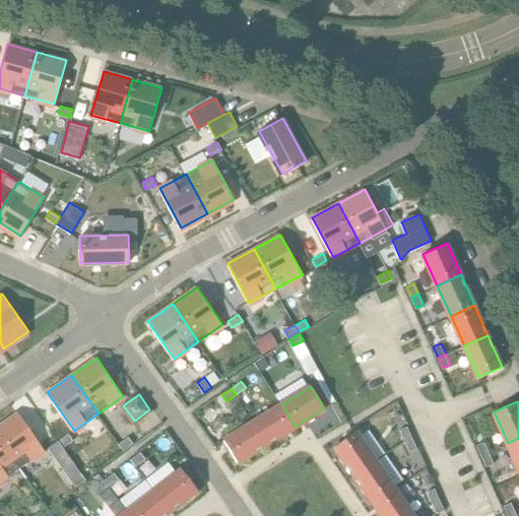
[(281,404),(253,422),(266,444),(295,427),(281,404)]
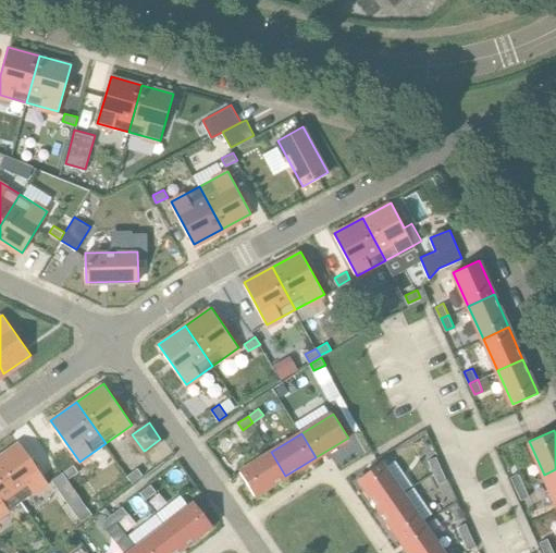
[(20,442),(0,455),(0,469),(22,502),(49,483),(20,442)]
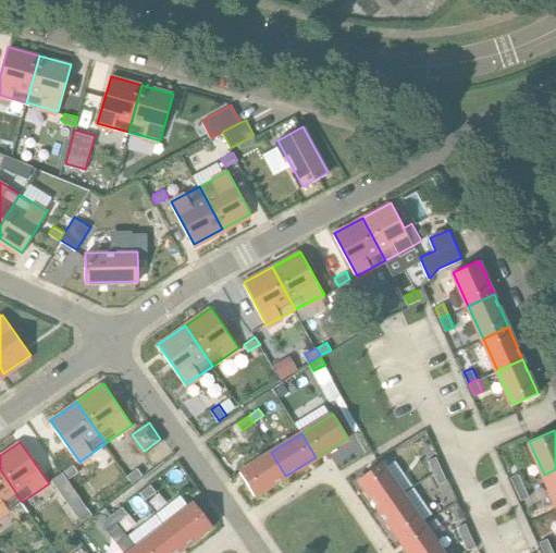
[(271,452),(239,470),(255,494),(285,476),(271,452)]
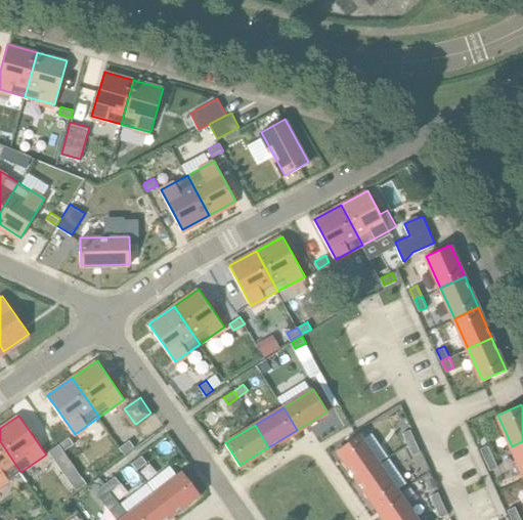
[(410,428),(403,432),(408,442),(416,439),(410,428)]
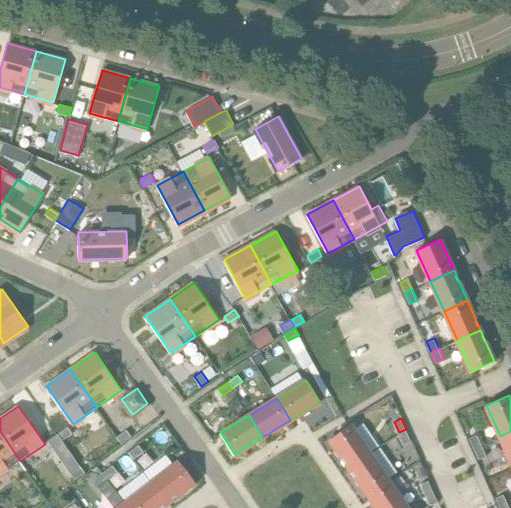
[(351,424),(330,439),(348,466),(370,452),(351,424)]
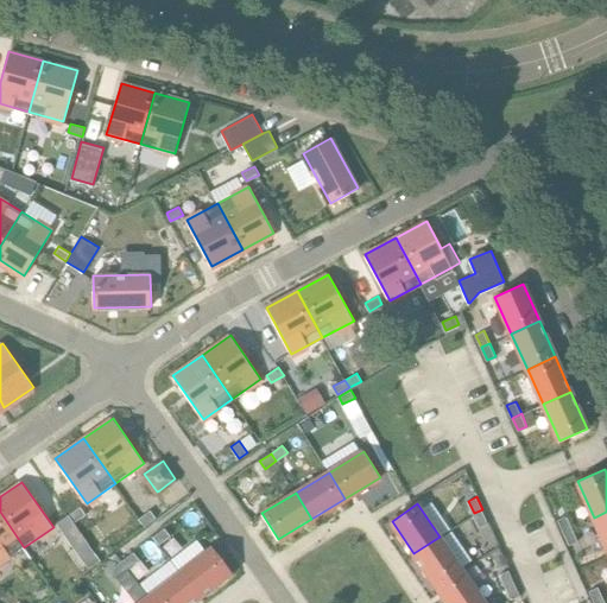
[(81,507),(70,515),(75,522),(87,514),(81,507)]
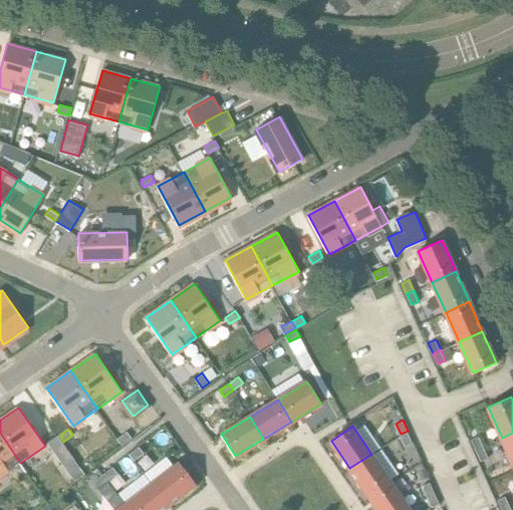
[(127,431),(117,438),(122,445),(132,438),(127,431)]
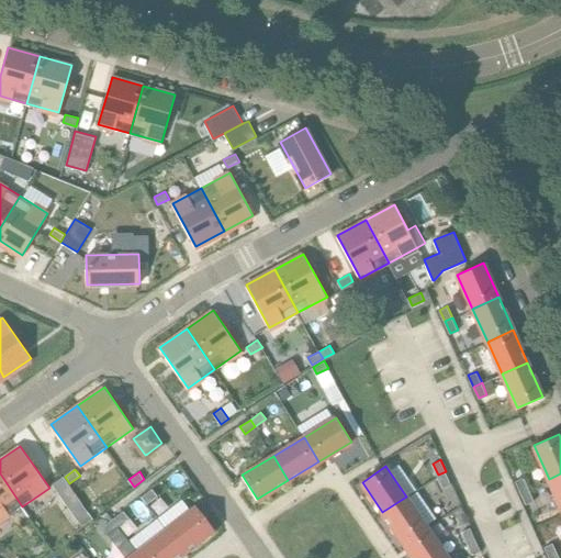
[(446,471),(438,475),(442,487),(451,483),(446,471)]
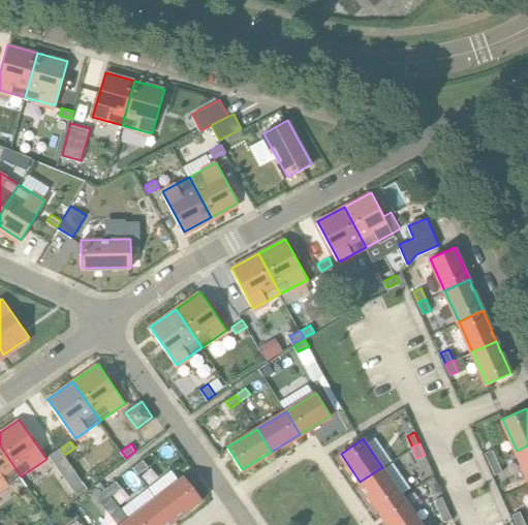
[(0,445),(0,491),(21,476),(0,445)]
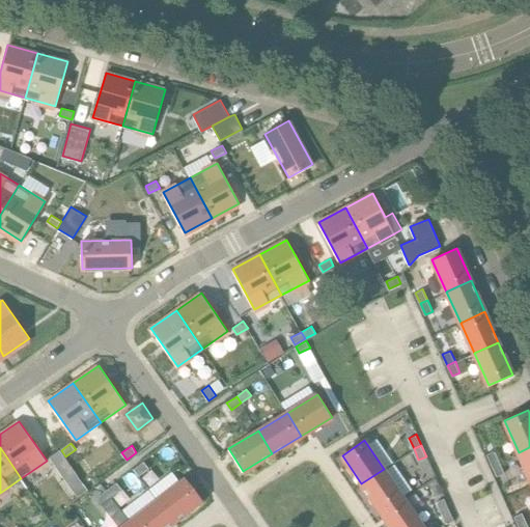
[(529,447),(519,452),(529,478),(529,447)]
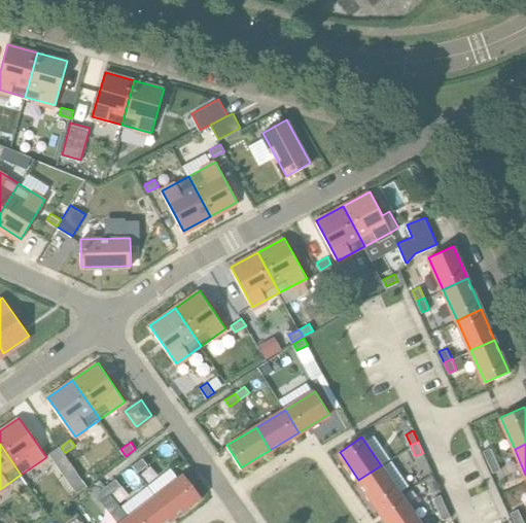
[(491,447),(483,450),(488,461),(495,457),(491,447)]
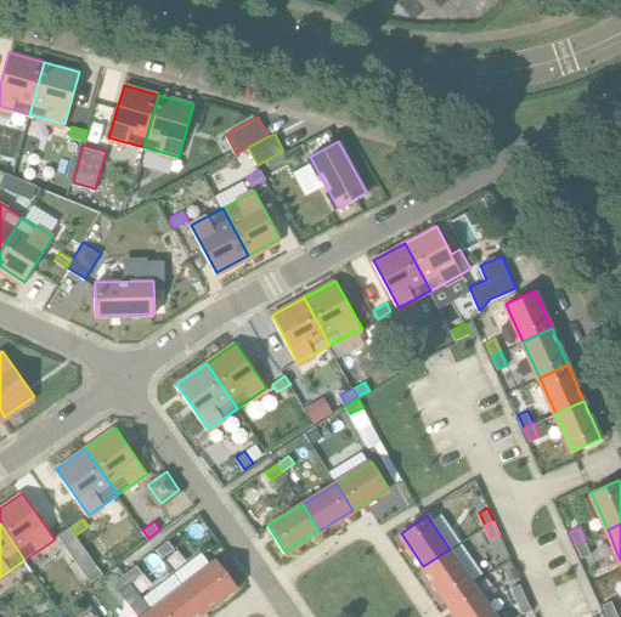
[(585,539),(576,544),(582,556),(591,553),(585,539)]
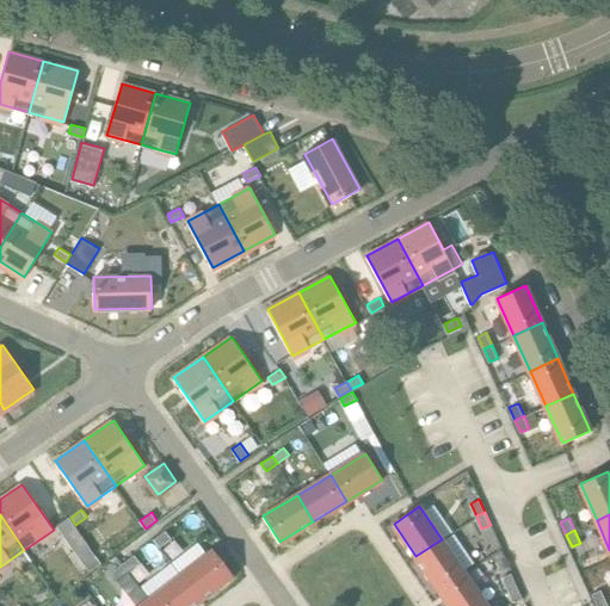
[(166,531),(154,539),(160,546),(172,538),(166,531)]
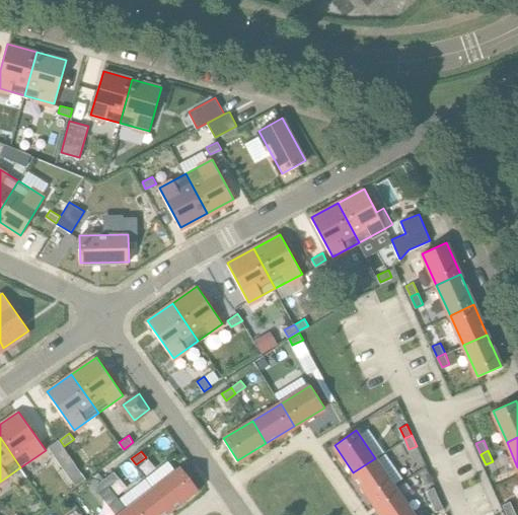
[(375,458),(353,472),(372,500),(393,486),(375,458)]
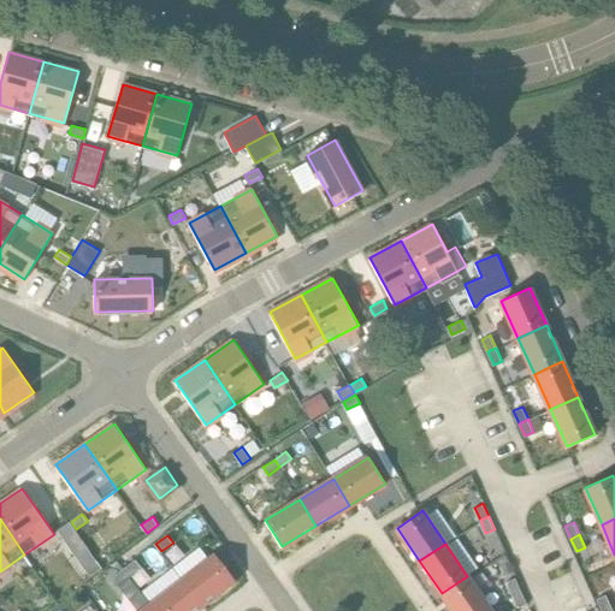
[(216,555),(183,579),(202,604),(235,579),(216,555)]
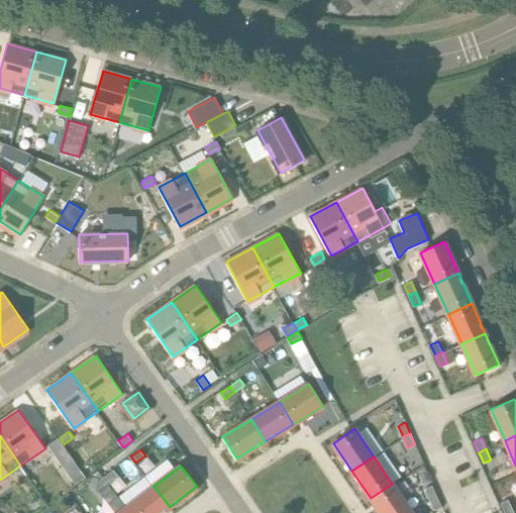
[(81,470),(71,477),(76,483),(86,476),(81,470)]
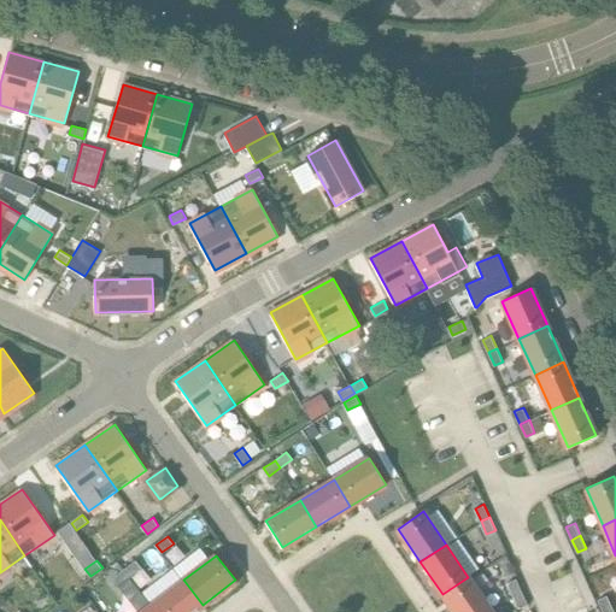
[(136,562),(124,570),(130,577),(141,569),(136,562)]
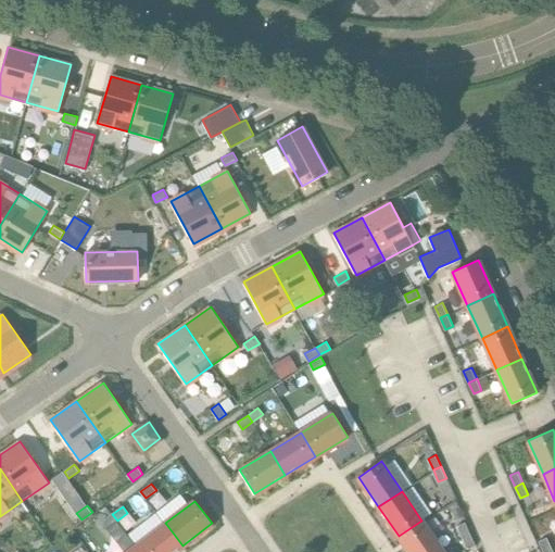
[(112,514),(102,522),(108,528),(117,521),(112,514)]
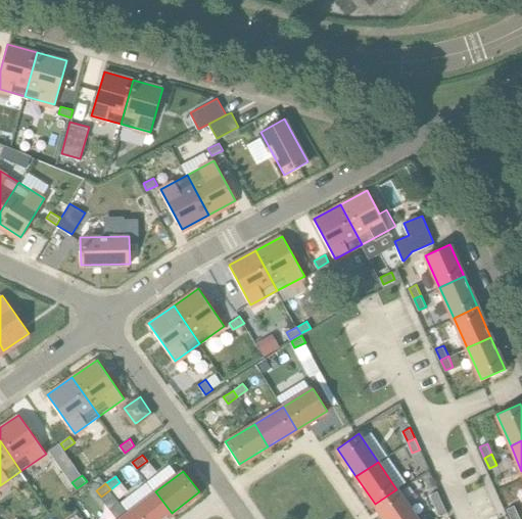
[(396,489),(375,504),(385,518),(412,518),(416,517),(396,489)]
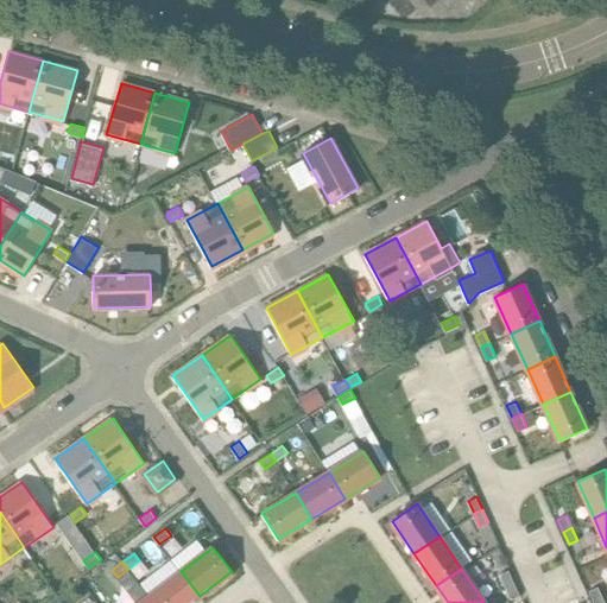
[(509,569),(500,573),(505,585),(514,582),(509,569)]
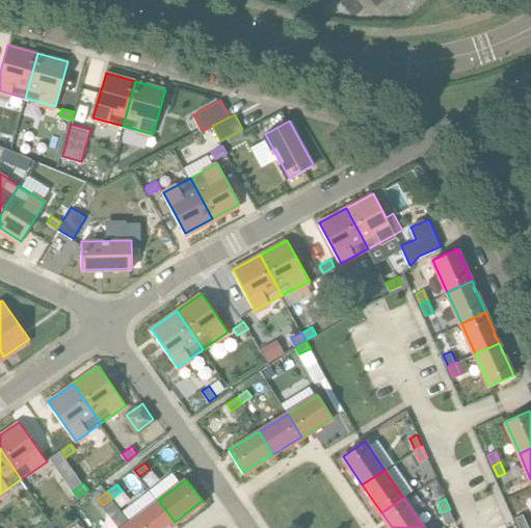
[(158,500),(131,522),(136,527),(165,527),(175,522),(158,500)]
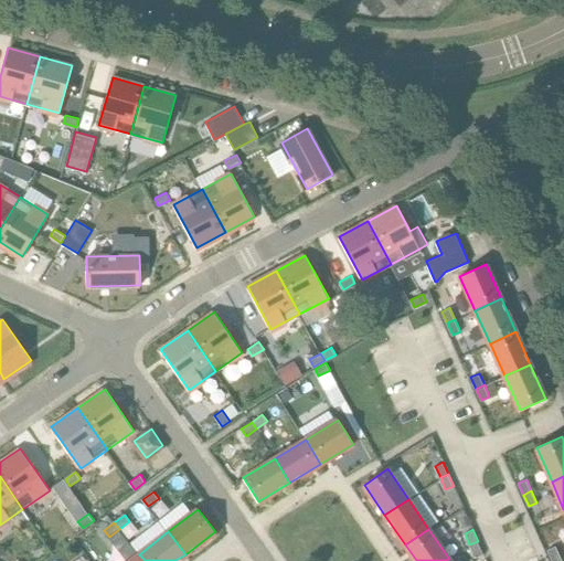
[(478,541),(469,544),(475,557),(483,553),(478,541)]
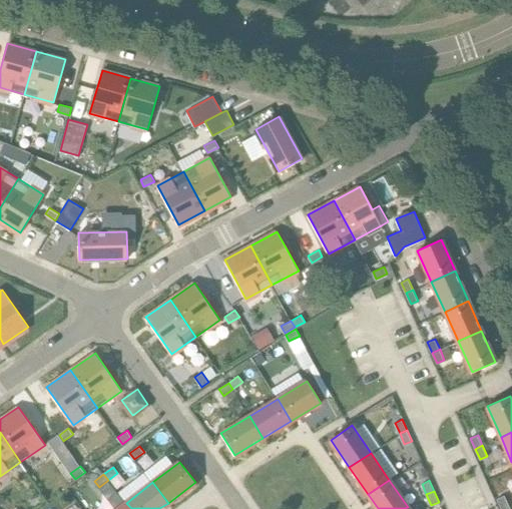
[(504,494),(497,498),(502,508),(509,505),(504,494)]
